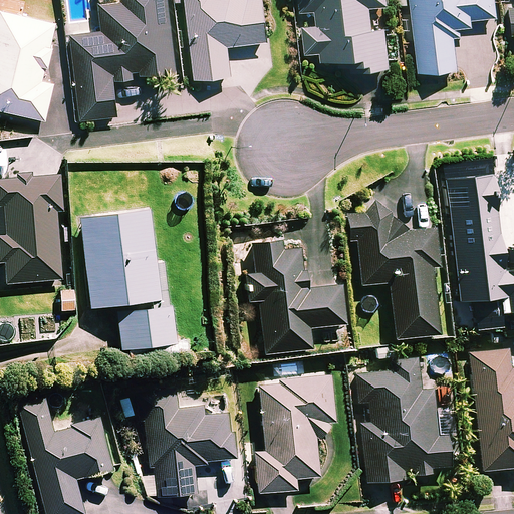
[(114,80),(134,78),(133,71),(141,71),(141,75),(176,72),(169,0),(122,0),(123,2),(99,4),(102,32),(72,34),(80,119),(117,116),(114,80)]
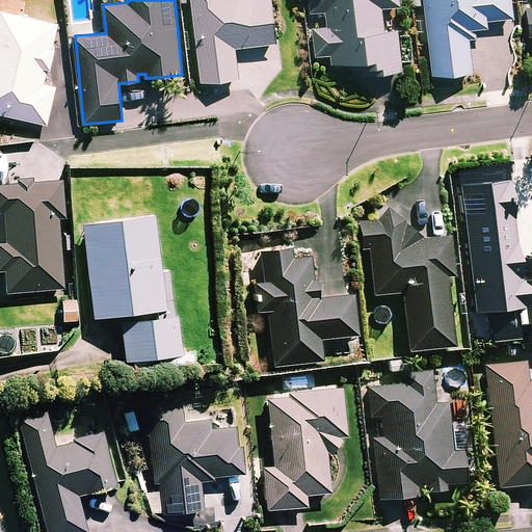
[(192,0),(202,82),(239,78),(235,47),(275,43),(270,0),(192,0)]
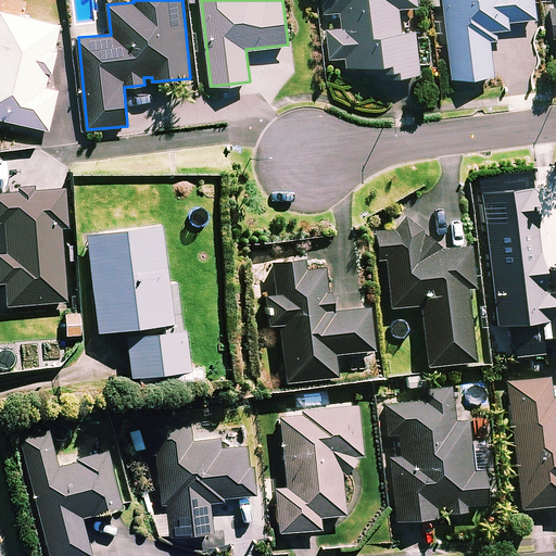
[(367,65),(368,74),(378,73),(379,77),(419,74),(415,29),(401,30),(399,8),(417,5),(416,0),(323,0),(325,13),(343,11),(344,24),(327,26),(330,59),(349,57),(350,66),(367,65)]
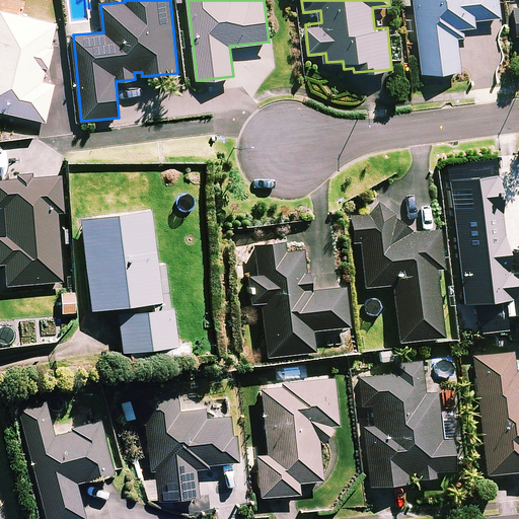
[(498,0),(414,0),(423,74),(461,70),(457,40),(467,39),(465,27),(475,26),(474,19),(501,16),(498,0)]
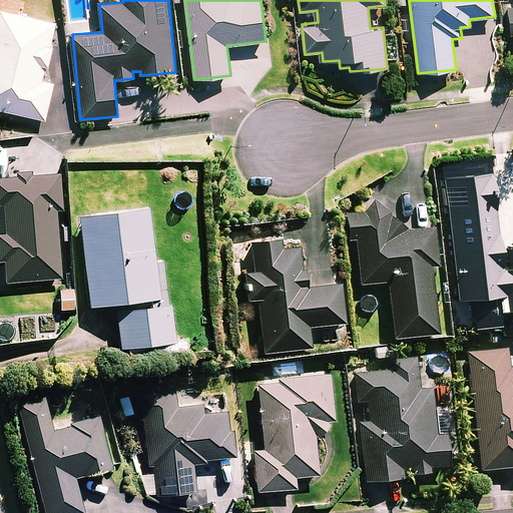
[(56,46),(51,45),(56,23),(2,10),(0,17),(0,108),(46,119),(54,86),(42,84),(46,65),(51,66),(56,46)]
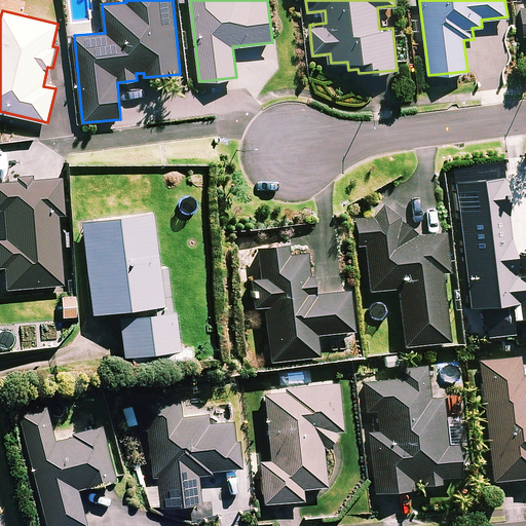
[(19,176),(19,182),(0,183),(0,211),(4,211),(6,239),(0,239),(0,268),(5,268),(7,291),(63,287),(59,226),(63,226),(60,179),(32,181),(32,176),(19,176)]
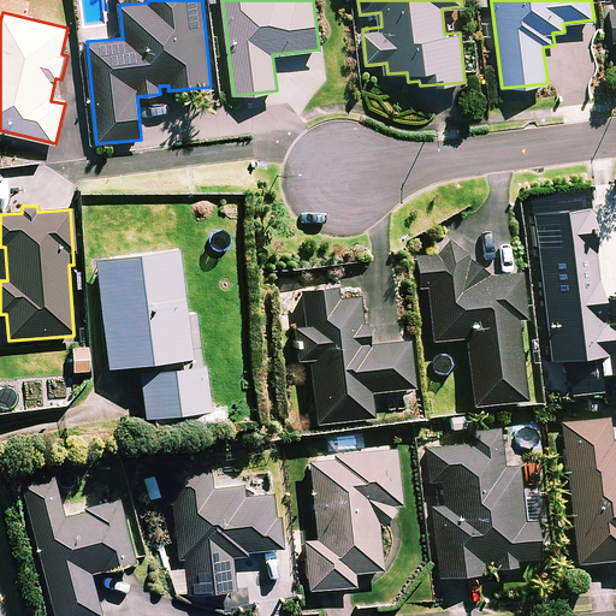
[(615,325),(604,326),(592,211),(534,217),(550,363),(599,359),(600,377),(615,374),(615,325)]
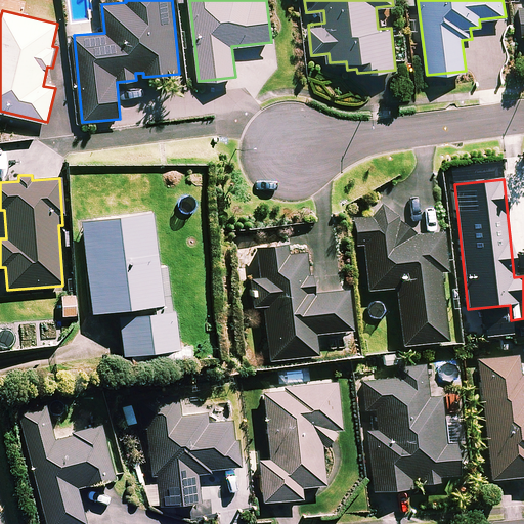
[(412,237),(415,234),(381,205),(367,219),(354,222),(357,246),(364,245),(370,292),(396,289),(403,347),(446,342),(438,273),(445,272),(441,233),(412,237)]
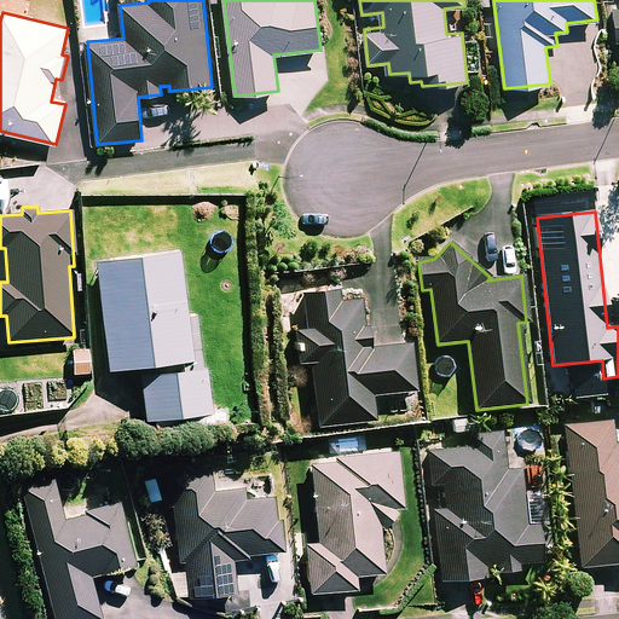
[(207,417),(201,362),(195,314),(186,316),(180,254),(97,262),(109,372),(143,368),(149,424),(207,417)]
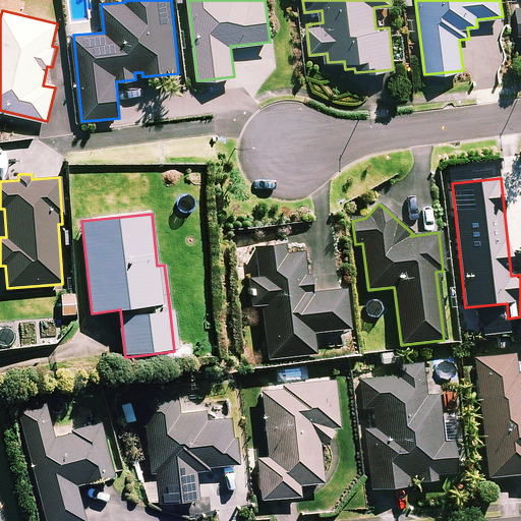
[(287,253),(286,245),(256,248),(259,278),(251,279),(254,306),(263,306),(269,359),(315,354),(313,333),(349,329),(345,289),(309,293),(305,252),(287,253)]
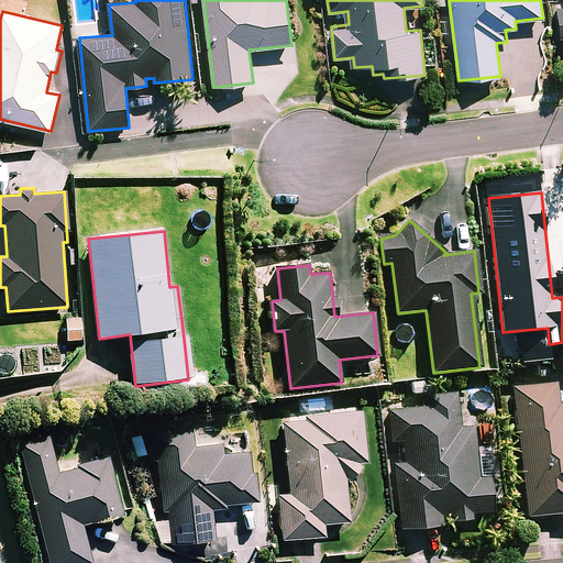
[(515,388),(530,517),(560,514),(561,519),(562,518),(562,405),(560,405),(556,383),(515,388)]
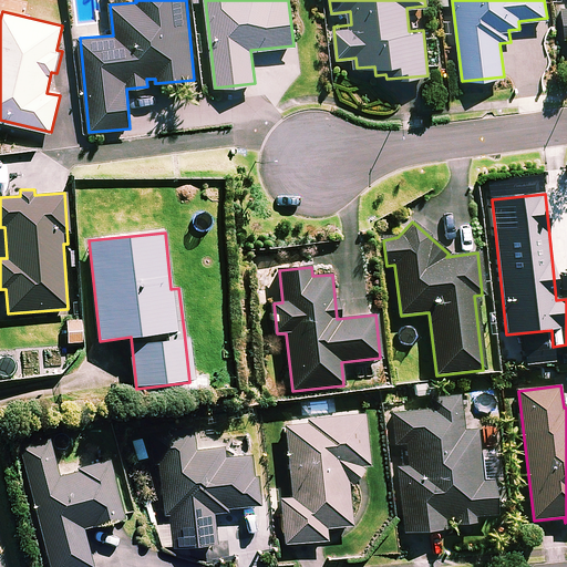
[(406,534),(447,529),(446,521),(455,519),(456,528),(477,526),(476,517),(495,515),(491,478),(483,480),(476,429),(463,430),(460,395),(430,399),(431,408),(393,412),(397,444),(406,443),(409,457),(398,459),(406,534)]
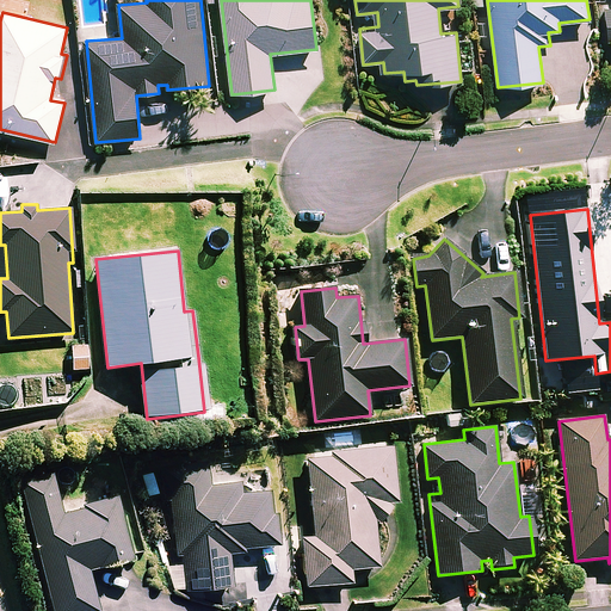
[(380,567),(377,526),(394,504),(397,504),(393,448),(307,455),(314,537),(303,538),(308,587),(352,584),(351,569),(380,567)]
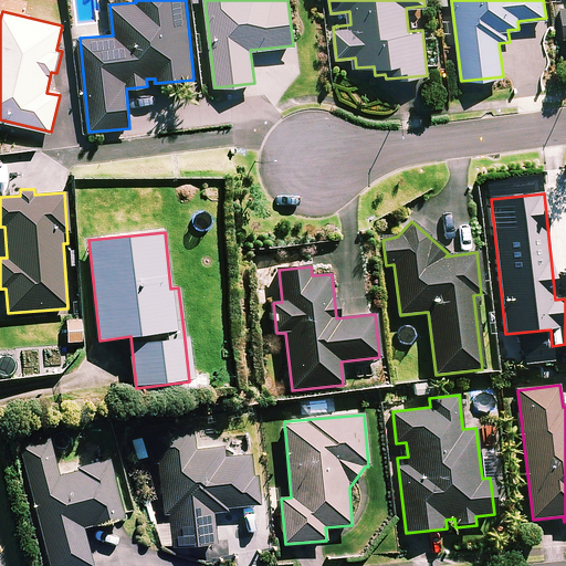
[(195,451),(192,431),(150,436),(154,464),(160,463),(167,524),(158,525),(160,549),(216,543),(211,510),(257,505),(250,454),(223,458),(222,448),(195,451)]
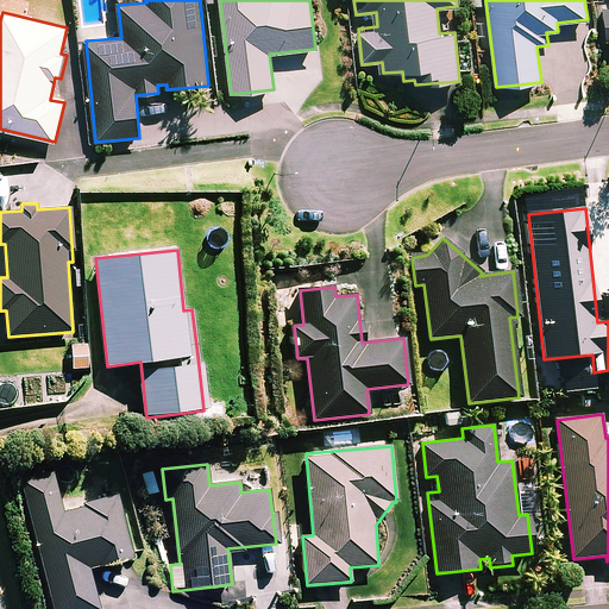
[(62,509),(52,472),(20,481),(54,608),(98,608),(88,569),(132,558),(115,495),(62,509)]
